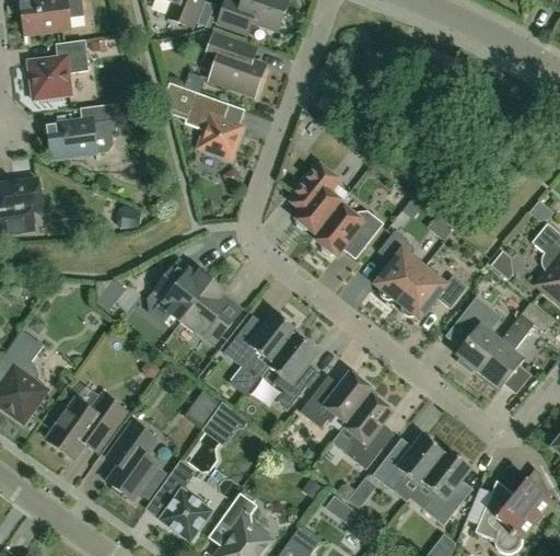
[(18,0),(20,16),(22,16),(25,39),(26,39),(25,30),(54,26),(54,29),(70,26),(69,15),(83,13),(81,0),(27,0),(18,0)]
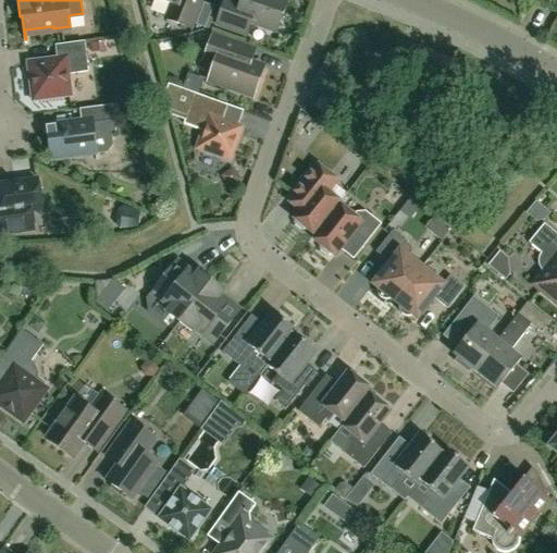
[(171,0),(165,15),(189,24),(190,24),(199,0),(171,0)]
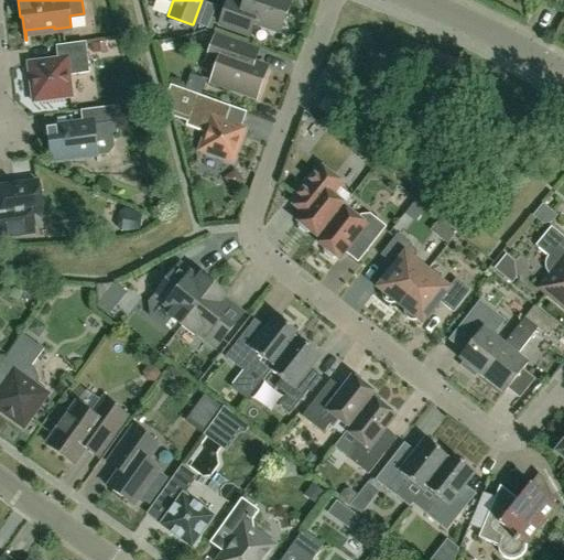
[(242,0),(226,0),(219,21),(249,32),(253,19),(280,28),(290,0),(242,0)]
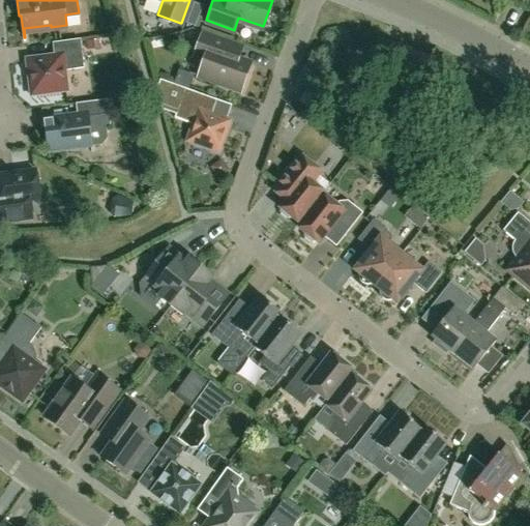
[(244,45),(227,38),(203,29),(194,54),(204,57),(198,74),(241,89),(251,60),(239,57),(244,45)]
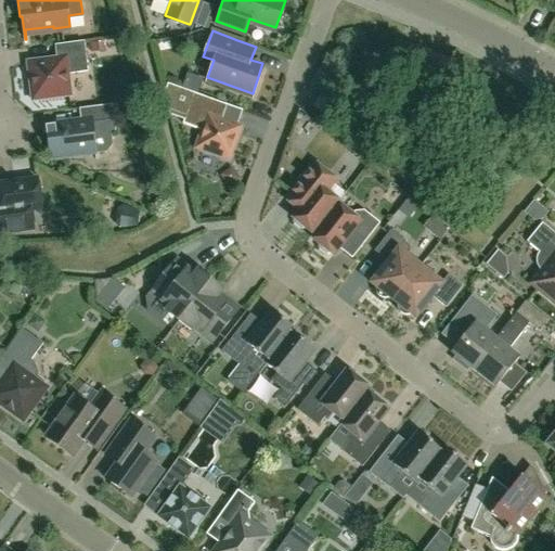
[(88,67),(84,38),(55,41),(56,54),(27,59),(33,97),(71,92),(68,71),(88,67)]
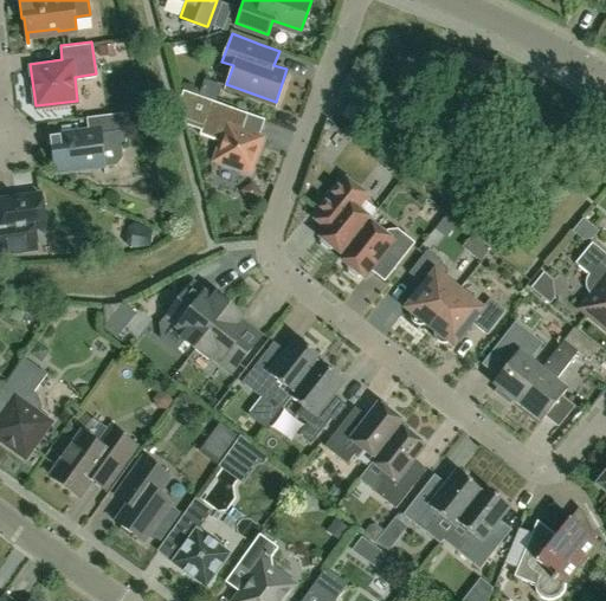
[(242,125),(247,110),(184,88),(179,98),(184,115),(202,122),(199,131),(219,139),(212,159),(247,170),(252,168),(264,134),(242,125)]
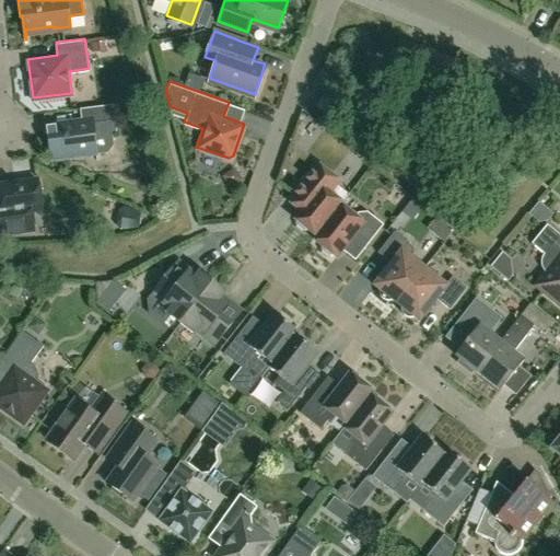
[(324,92),(315,102),(326,111),(334,101),(324,92)]
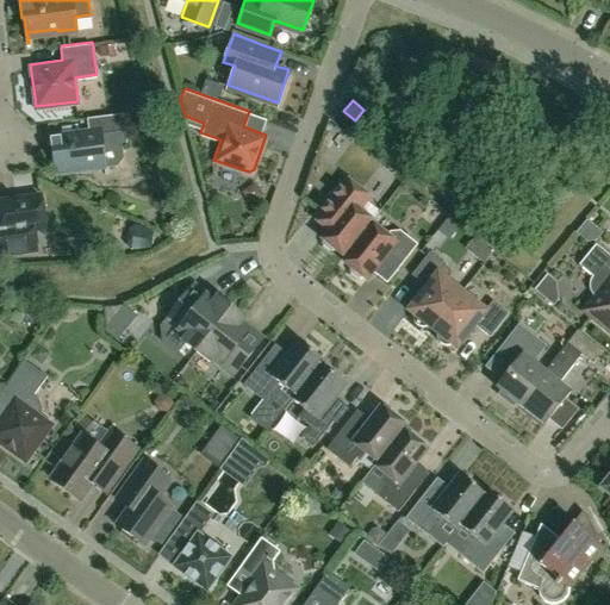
[(123,111),(87,116),(88,131),(60,135),(60,132),(48,133),(51,157),(54,157),(56,178),(57,178),(56,167),(89,162),(89,166),(104,164),(105,170),(106,170),(106,163),(117,162),(123,155),(122,143),(128,143),(123,111)]
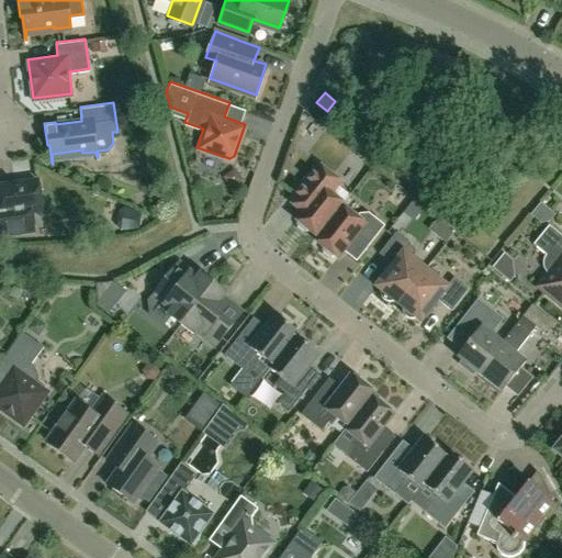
[(314,236),(314,237),(343,201),(349,192),(328,175),(330,171),(317,162),(289,198),(301,208),(294,215),(298,219),(298,222),(304,227),(308,226),(316,233),(314,236)]
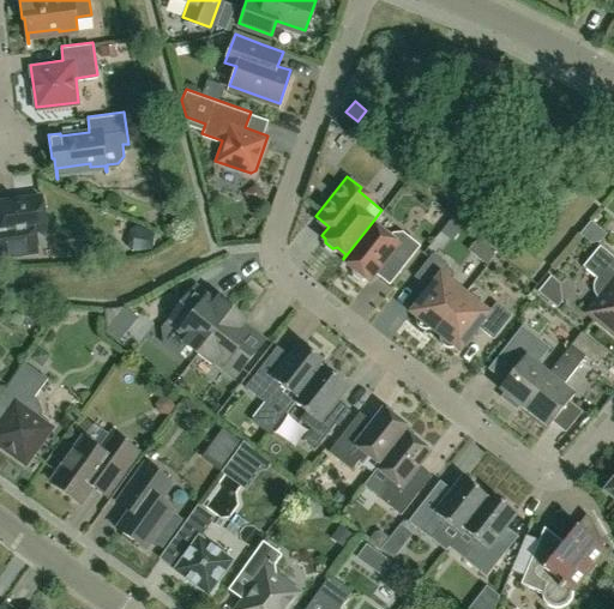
[(254,203),(271,197),(265,182),(248,188),(254,203)]
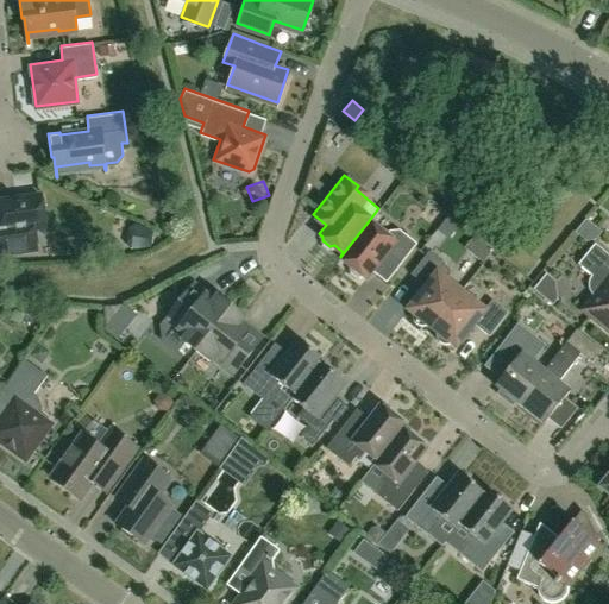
[(0,251),(37,246),(33,227),(45,225),(41,192),(0,196),(0,251)]
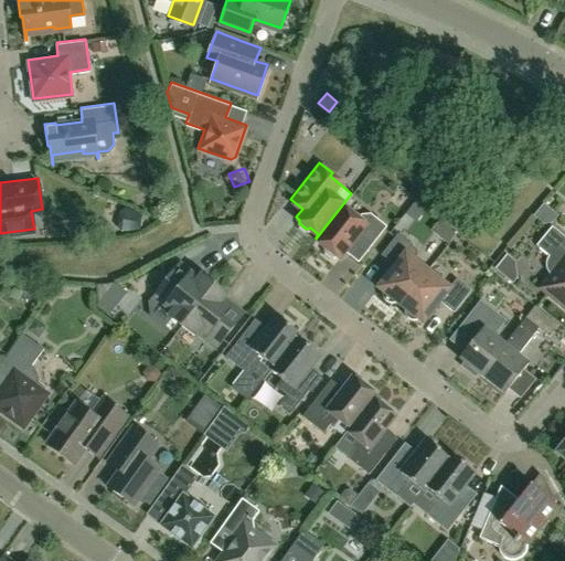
[(416,197),(406,210),(416,218),(426,204),(416,197)]
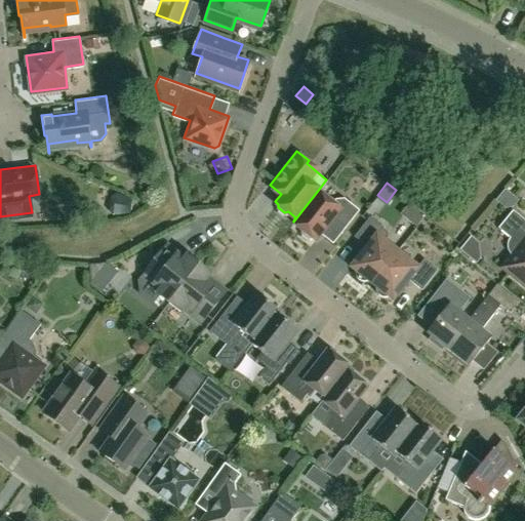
[(331,216),(344,227),(359,207),(344,196),(335,196),(332,200),(319,190),(320,188),(293,222),(301,228),(301,232),(308,237),(312,236),(315,238),(331,216)]
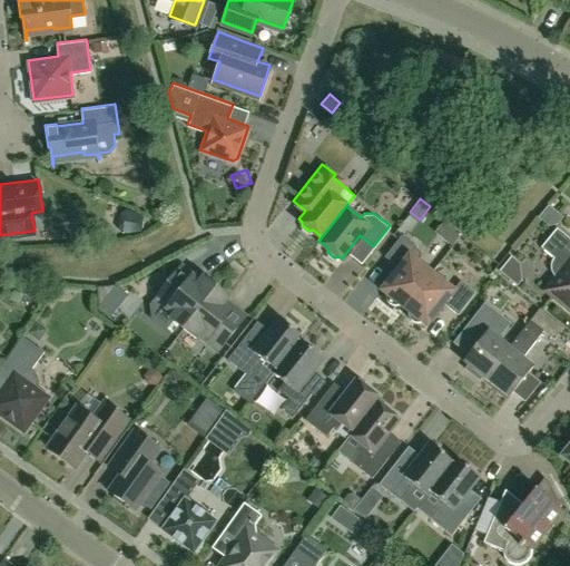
[(541,245),(553,255),(552,256),(551,259),(550,260),(549,262),(549,263),(549,265),(549,267),(550,269),(551,271),(552,272),(553,274),(554,275),(557,275),(547,288),(569,306),(569,236),(557,225),(541,245)]
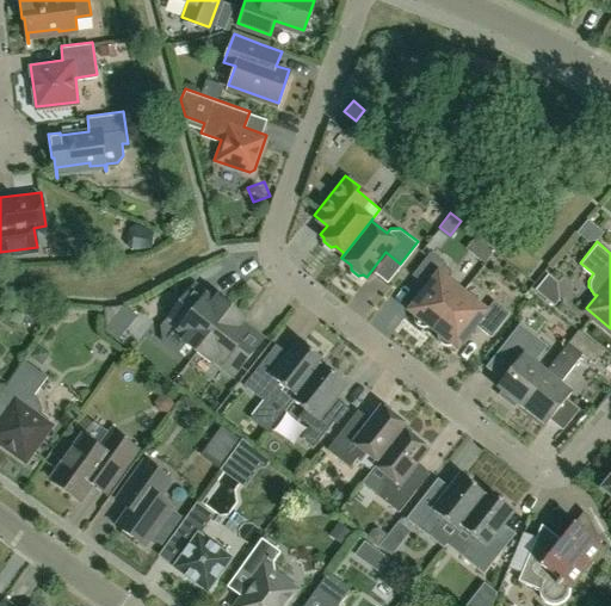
[(408,308),(414,311),(414,314),(414,315),(414,317),(415,319),(417,321),(418,322),(419,323),(421,323),(423,323),(425,325),(426,323),(429,323),(433,327),(462,289),(446,277),(451,272),(450,267),(445,263),(446,261),(431,249),(412,272),(427,284),(408,308)]
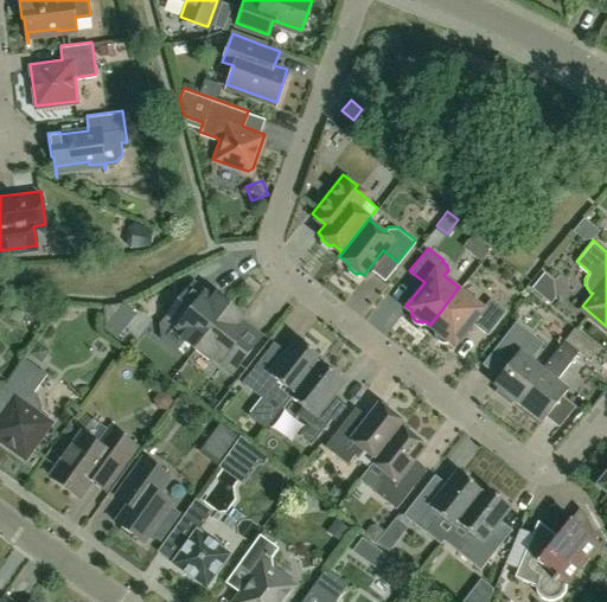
[(196,347),(230,303),(216,293),(213,296),(203,289),(202,290),(193,283),(195,282),(192,280),(165,316),(185,332),(181,337),(196,347)]
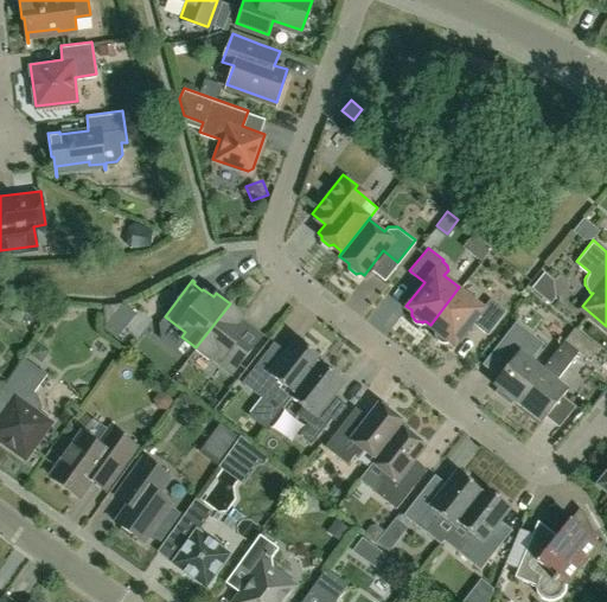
[(430,325),(435,328),(434,330),(435,332),(435,334),(436,335),(438,337),(439,338),(440,339),(442,340),(443,340),(446,340),(447,340),(449,339),(454,344),(473,320),(487,332),(506,308),(490,296),(483,306),(459,287),(430,325)]
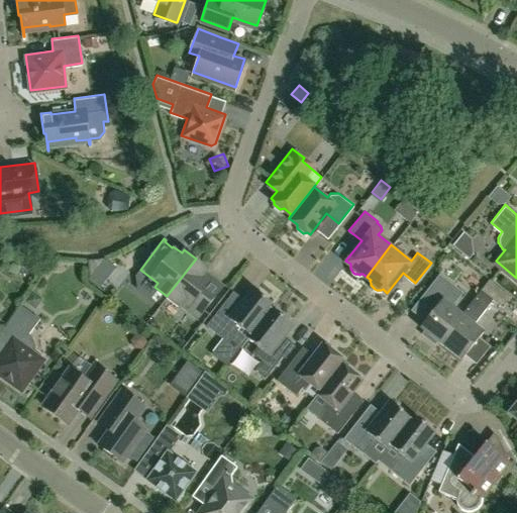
[(196,259),(167,296),(178,304),(181,301),(198,315),(222,285),(220,284),(219,285),(212,279),(213,278),(204,271),(207,268),(196,259)]
